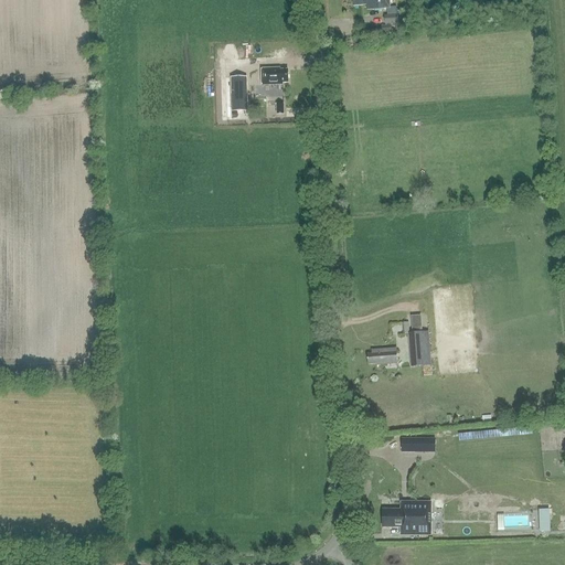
[(352,0),(353,6),(366,6),(366,10),(386,8),(390,8),(387,0),(352,0)]
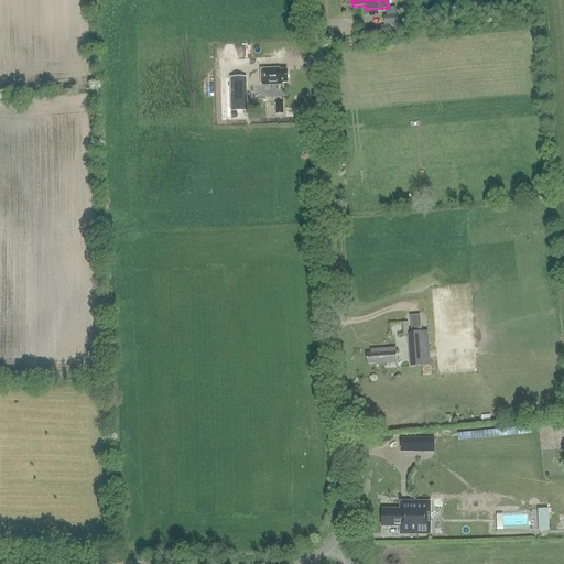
[(383,15),(383,24),(397,24),(397,14),(396,14),(396,8),(389,8),(386,8),(387,15),(383,15)]
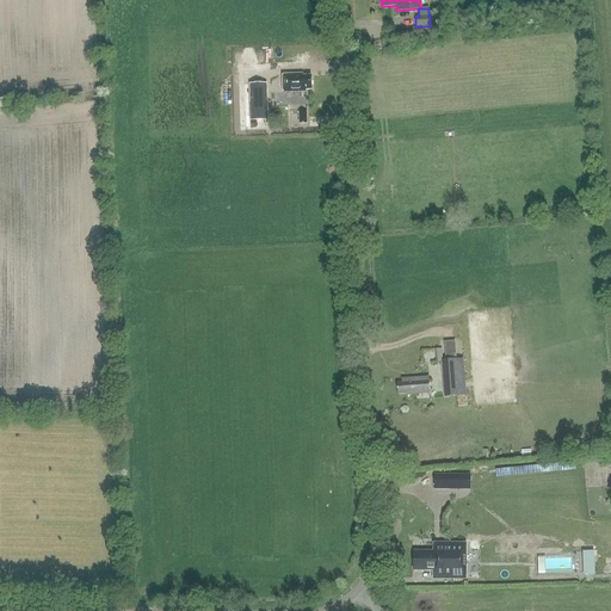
[(423,28),(412,29),(412,38),(423,37),(423,28)]
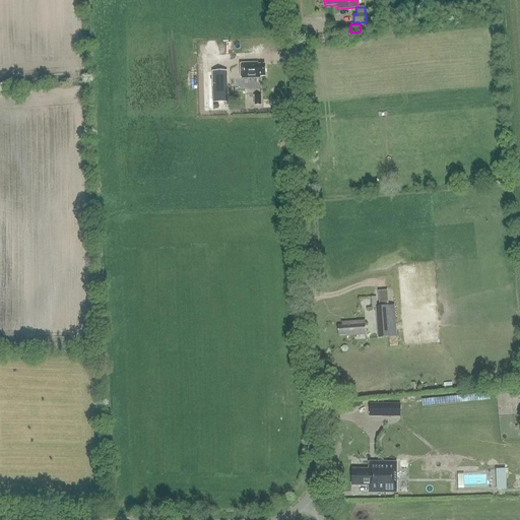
[(259,75),(264,75),(264,65),(257,65),(257,63),(241,64),(242,78),(259,77),(259,75)]
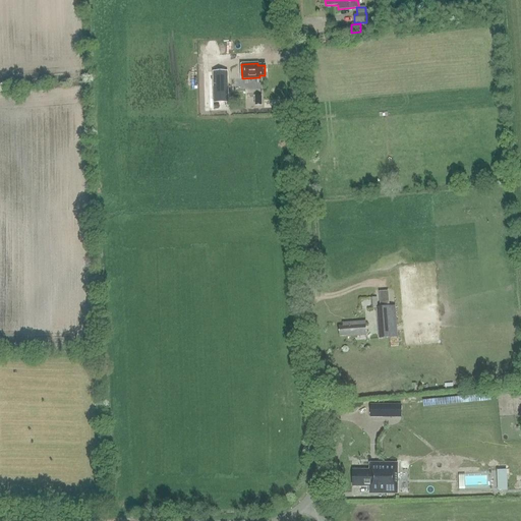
[(389,290),(380,290),(381,305),(390,305),(389,290)]
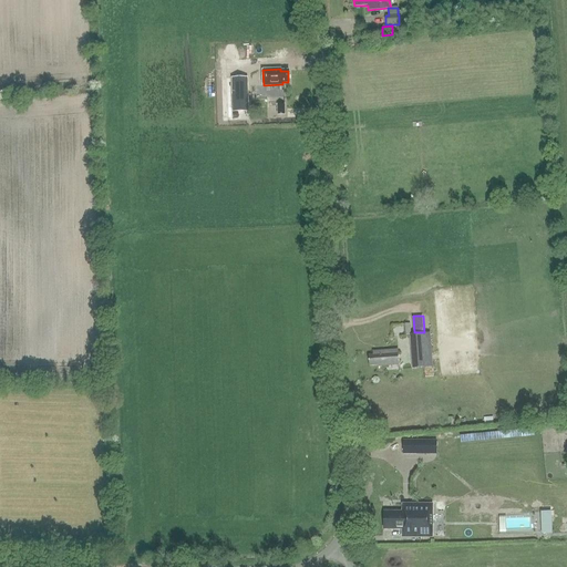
[(432,332),(411,333),(413,368),(433,367),(432,332)]
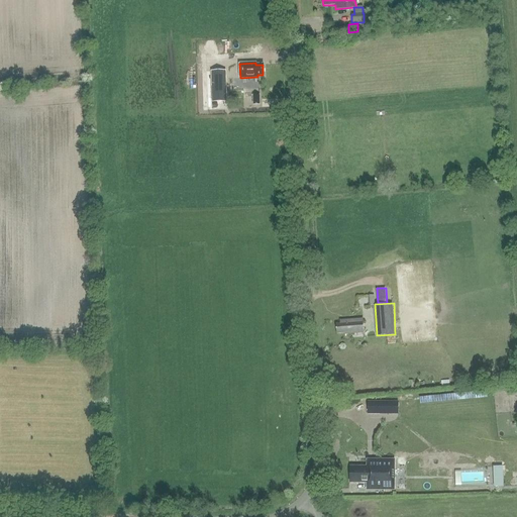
[(376,328),(374,307),(368,308),(369,310),(364,311),(365,314),(371,313),(372,319),(364,320),(364,323),(369,323),(369,329),(376,328)]
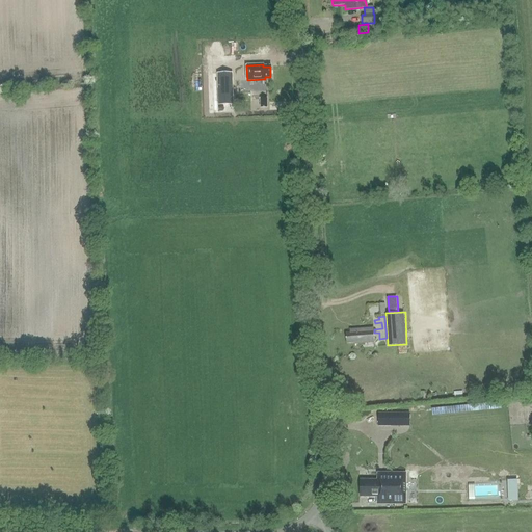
[(354,344),(374,342),(373,327),(349,329),(349,333),(345,334),(346,343),(354,342),(354,344)]
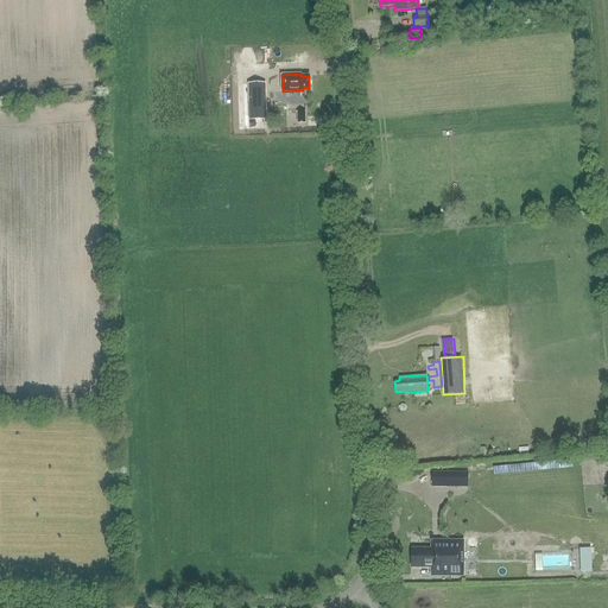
[(432,472),(432,487),(469,486),(469,470),(432,472)]
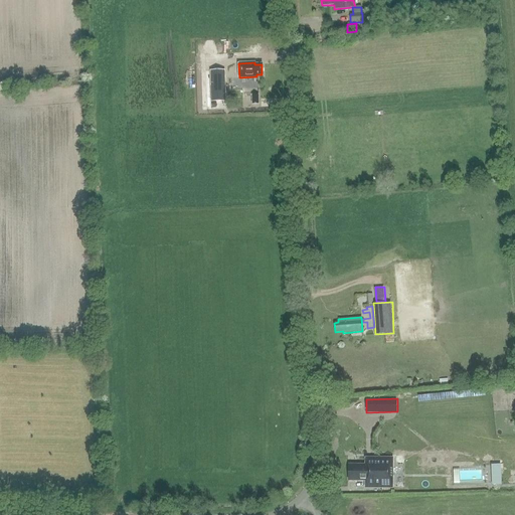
[(365,465),(349,465),(349,480),(365,480),(365,486),(391,486),(391,460),(365,460),(365,465)]
